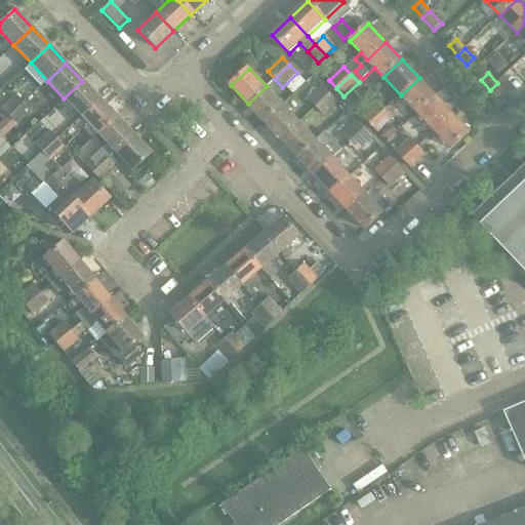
[(419,78),(401,95),(417,113),(436,95),(419,78)]
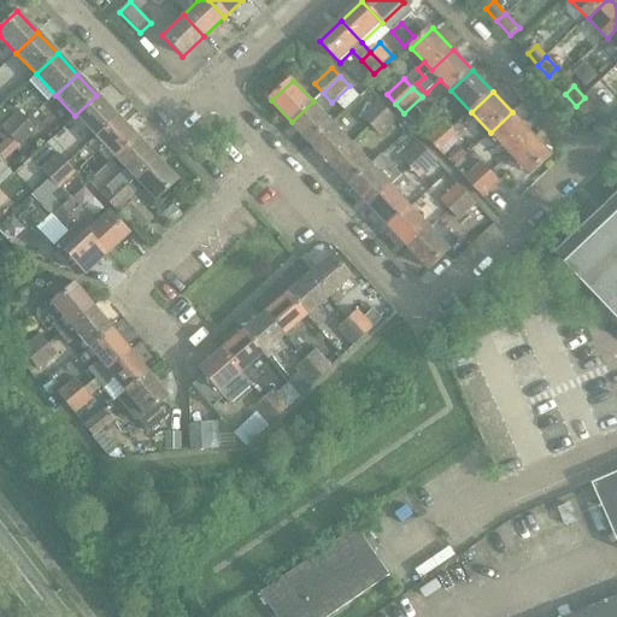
[(97,95),(75,116),(95,137),(117,117),(97,95)]
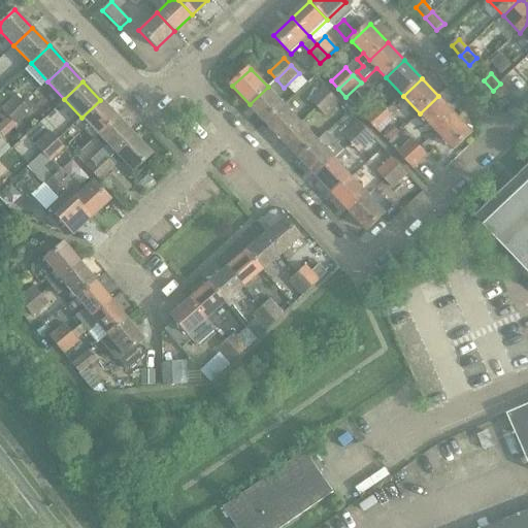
[(500,84),(493,91),(502,101),(509,94),(500,84)]
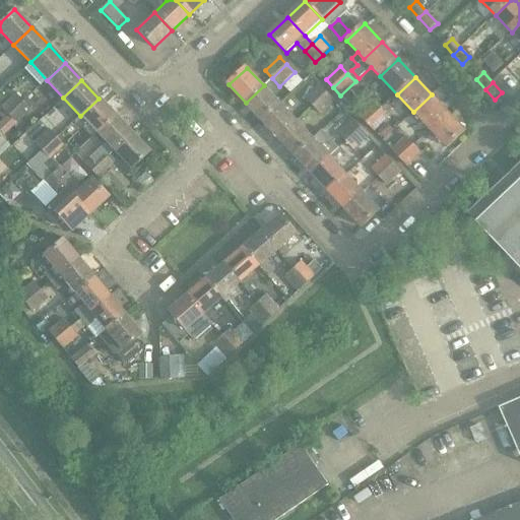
[(264,85),(246,103),(262,121),(280,104),(264,85)]
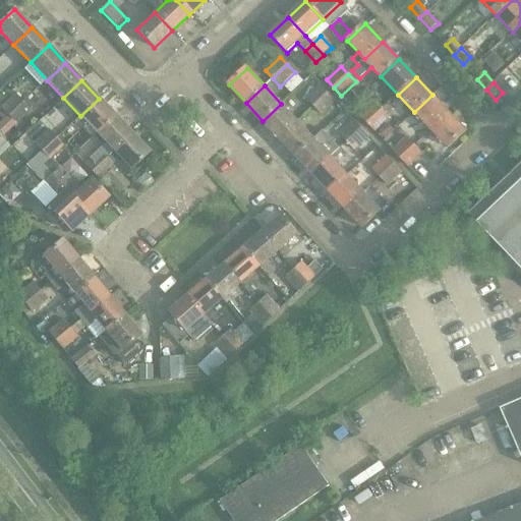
[(306,99),(313,107),(328,93),(321,85),(306,99)]
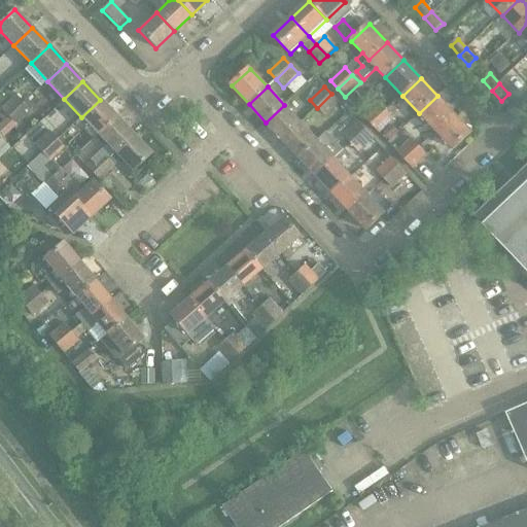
[(331,94),(317,108),(324,116),(340,102),(331,94)]
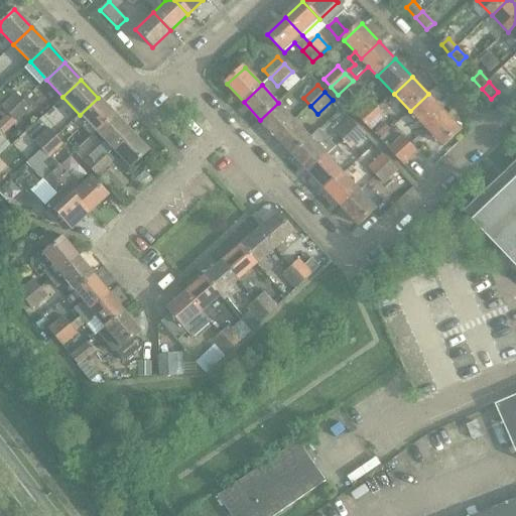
[(1,107),(8,115),(23,102),(15,94),(1,107)]
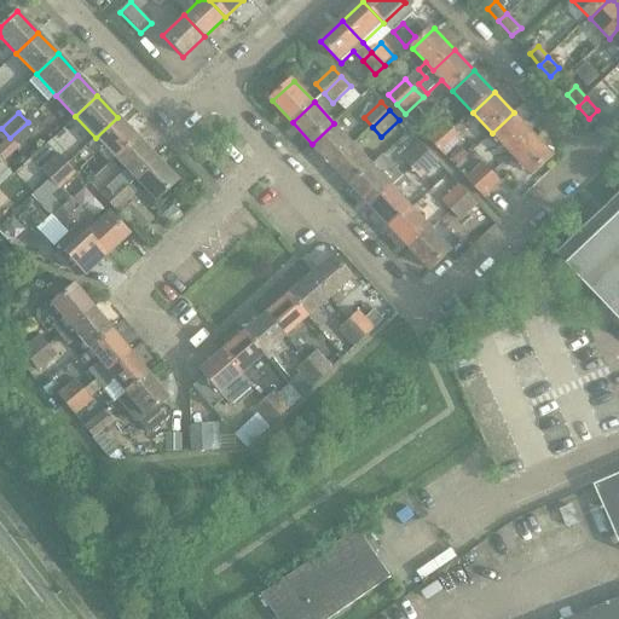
[(514,113),(492,133),(512,155),(534,134),(514,113)]
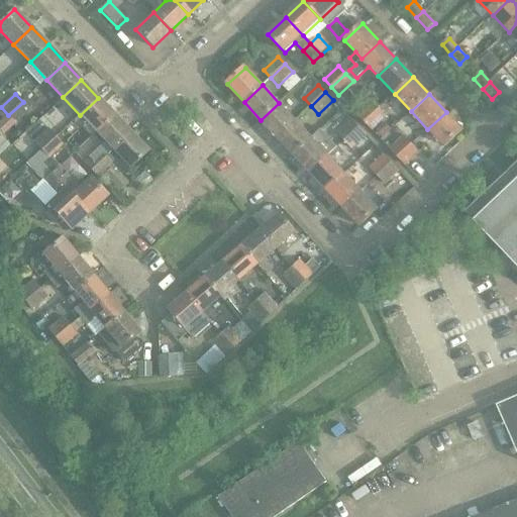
[(98,98),(80,115),(96,132),(114,115),(98,98)]
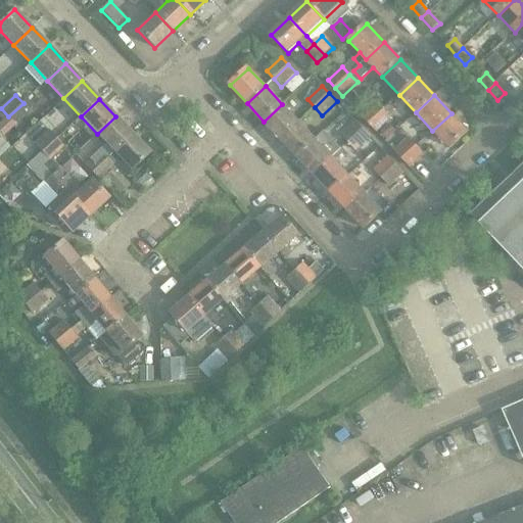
[(361,115),(369,124),(383,110),(376,102),(361,115)]
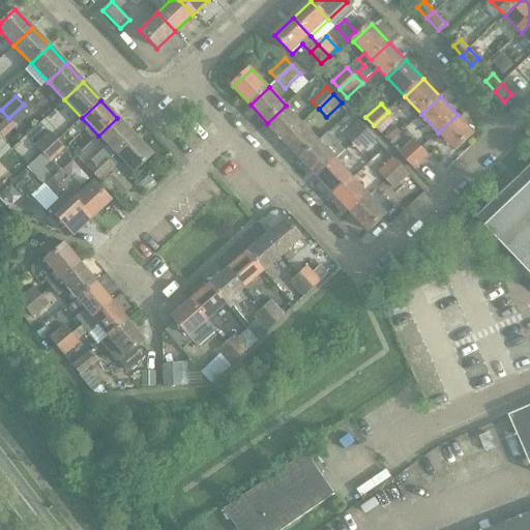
[(24,105),(8,118),(17,126),(31,112),(24,105)]
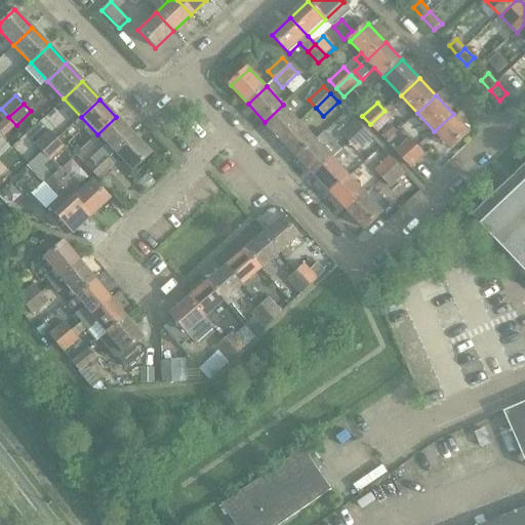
[(283,105),(265,122),(281,139),(299,122),(283,105)]
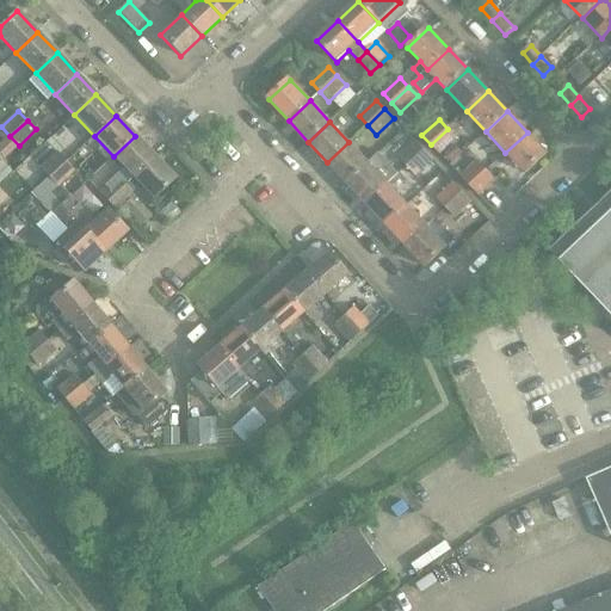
[(448,129),(431,144),(439,154),(456,137),(448,129)]
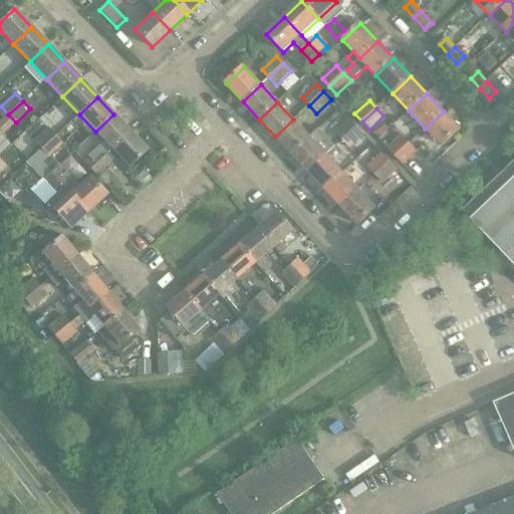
[(444,111),(425,129),(442,147),(460,130),(444,111)]
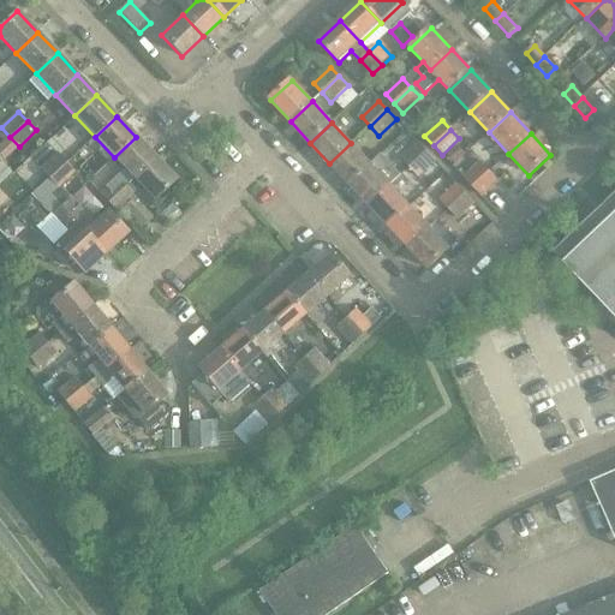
[(123,172),(117,178),(100,193),(108,203),(125,186),(135,179),(156,157),(136,137),(114,157),(126,171),(124,173),(123,172)]
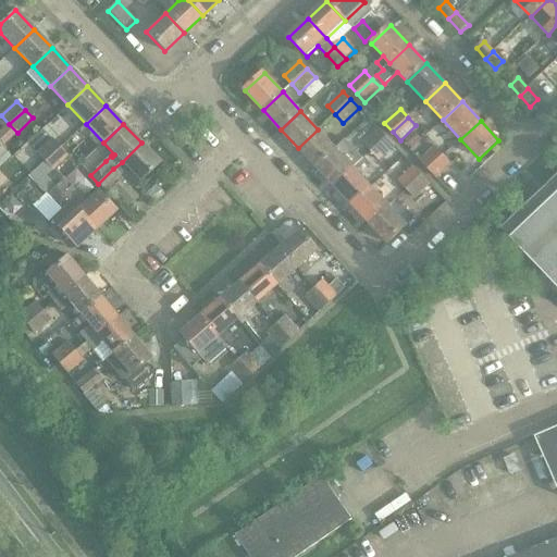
[(318,130),(298,148),(317,168),(336,149),(318,130)]
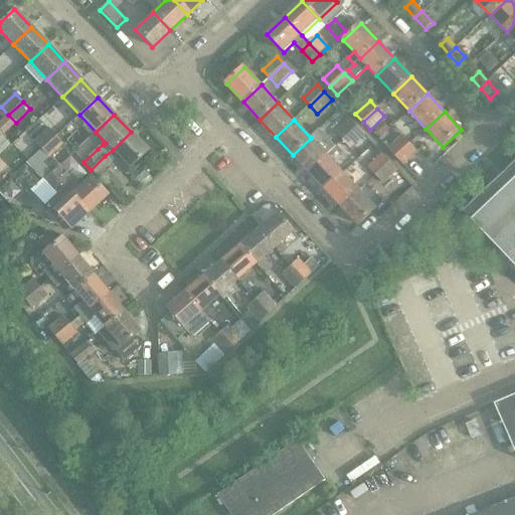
[(335,133),(343,141),(357,127),(350,120),(335,133)]
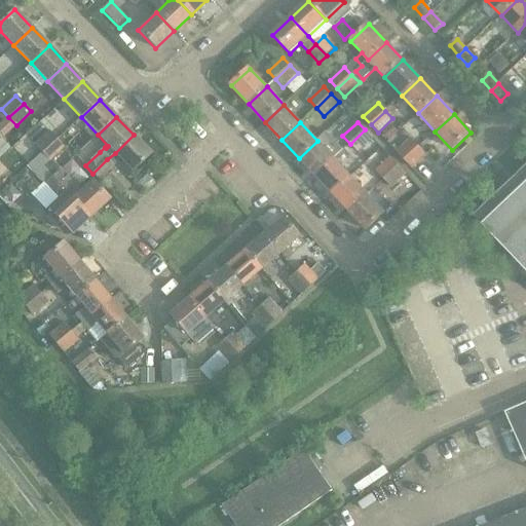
[(391,125),(382,134),(389,141),(398,133),(391,125)]
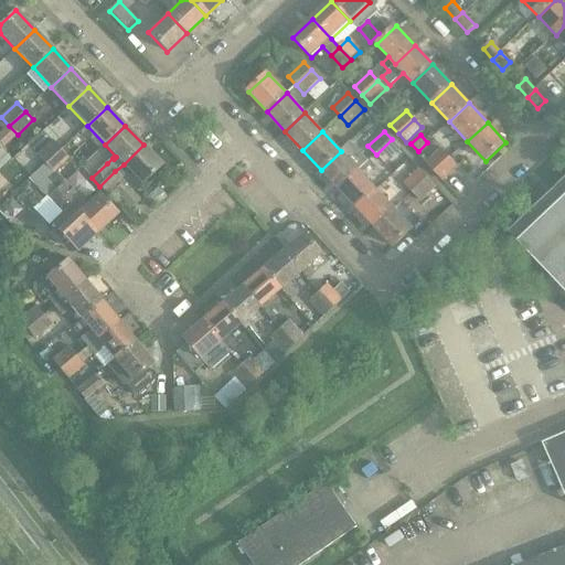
[(392,139),(376,155),(384,163),(400,148),(392,139)]
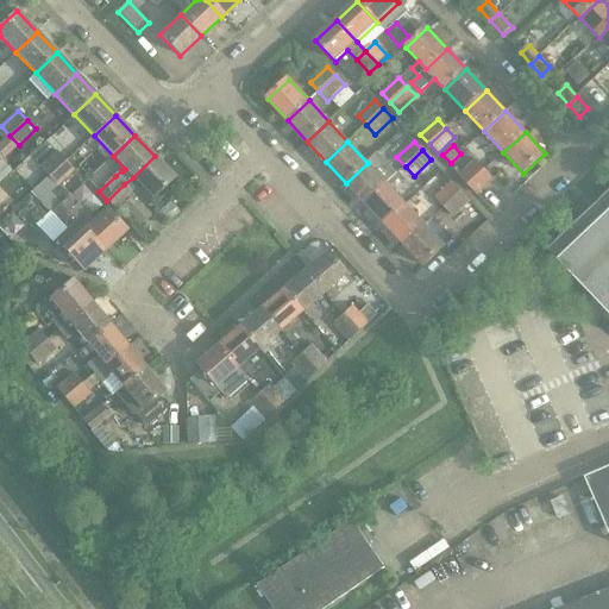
[(41,168),(49,177),(66,162),(57,152),(41,168)]
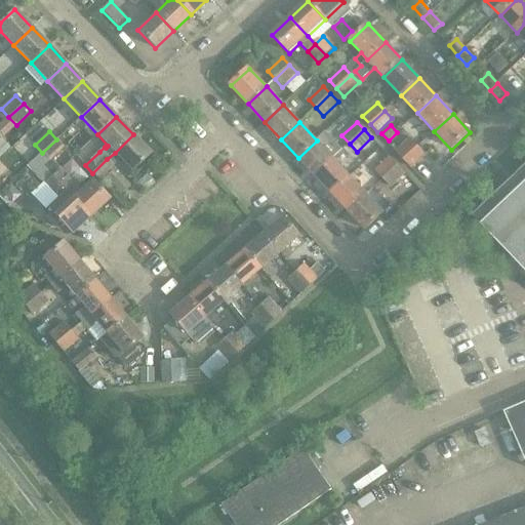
[(133,134),(115,153),(131,170),(150,153),(133,134)]
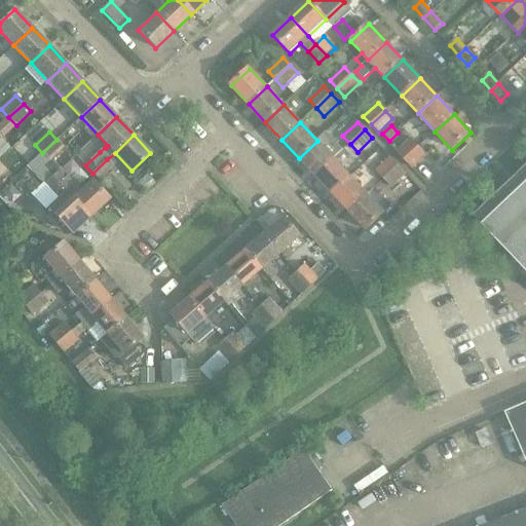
[(397,152),(404,160),(419,147),(411,139),(397,152)]
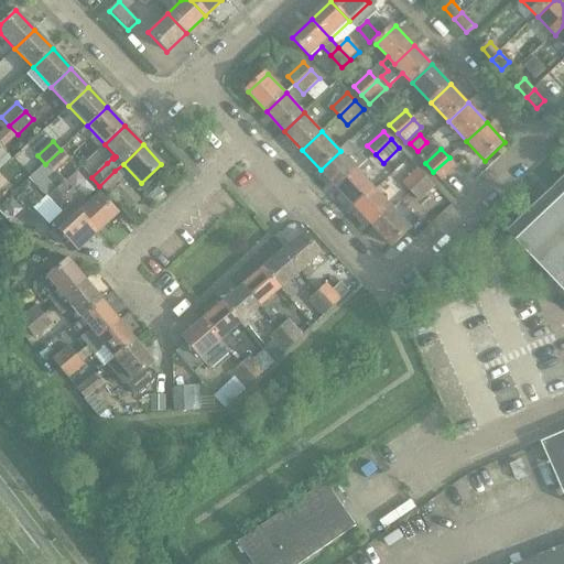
[(61,150),(45,164),(54,173),(69,158),(61,150)]
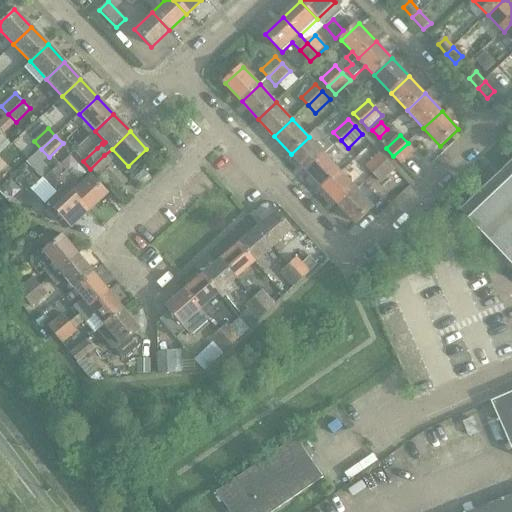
[(309,137),(291,154),(307,171),(325,154),(309,137)]
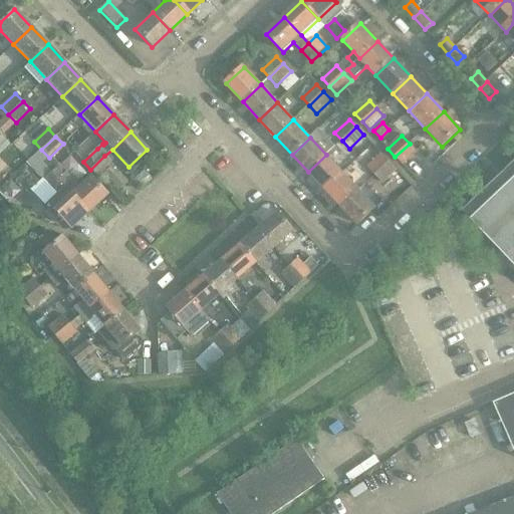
[(410,144),(395,157),(403,165),(417,151),(410,144)]
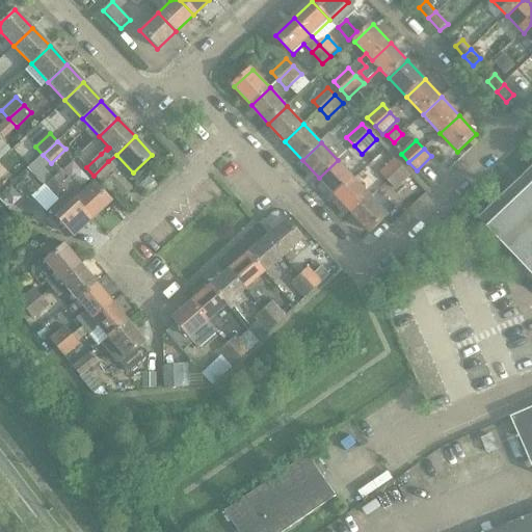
[(338,160),(319,178),(336,196),(354,179),(338,160)]
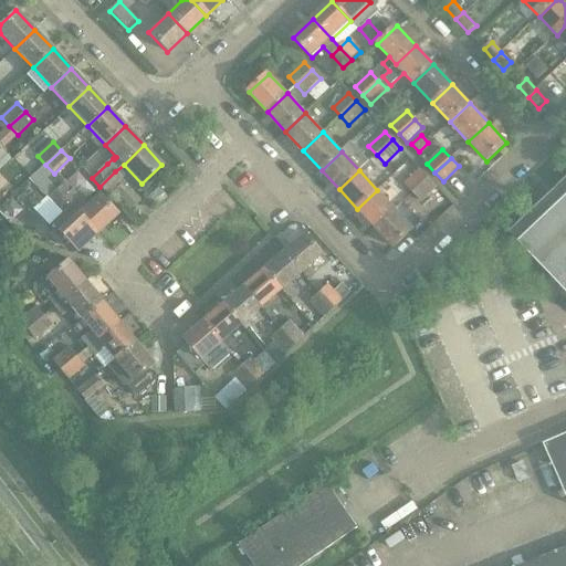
[(405,185),(412,194),(429,178),(420,170),(405,185)]
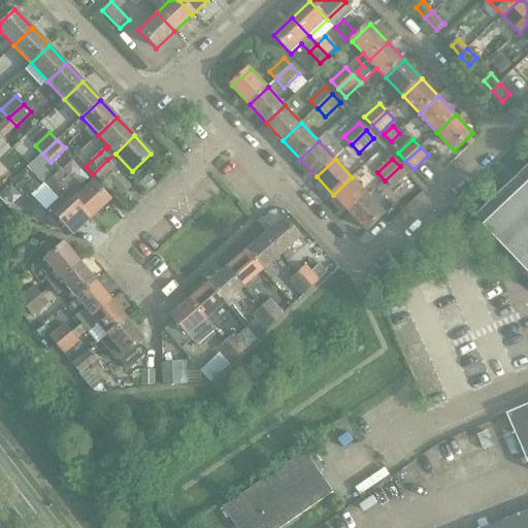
[(107,160),(93,174),(100,183),(116,168),(107,160)]
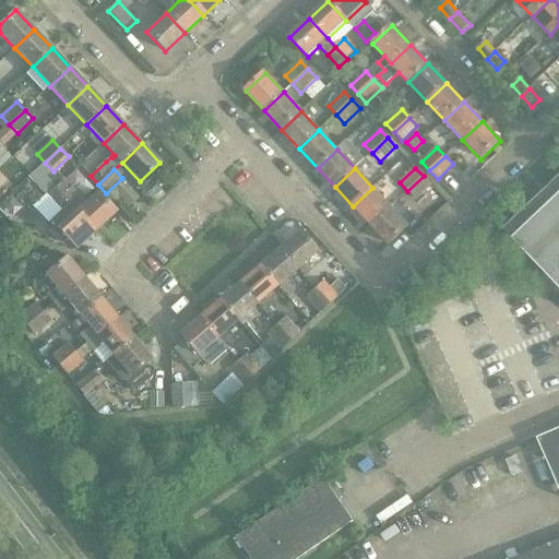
[(424,176),(407,191),(416,200),(431,185),(424,176)]
